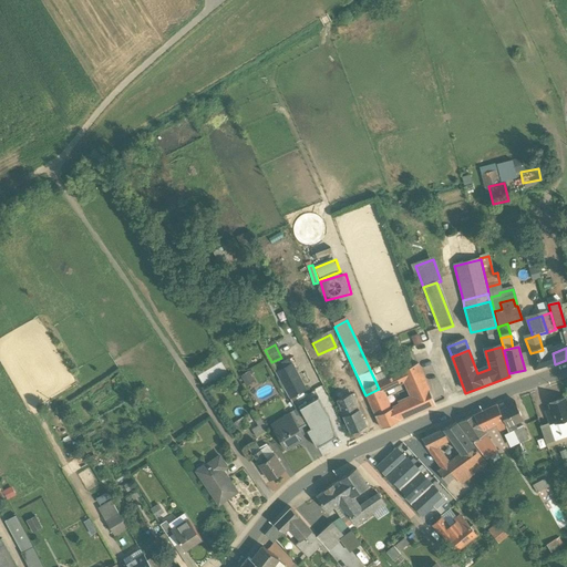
[(531,353),(529,353),(534,370),(547,367),(544,357),(543,350),(531,353)]
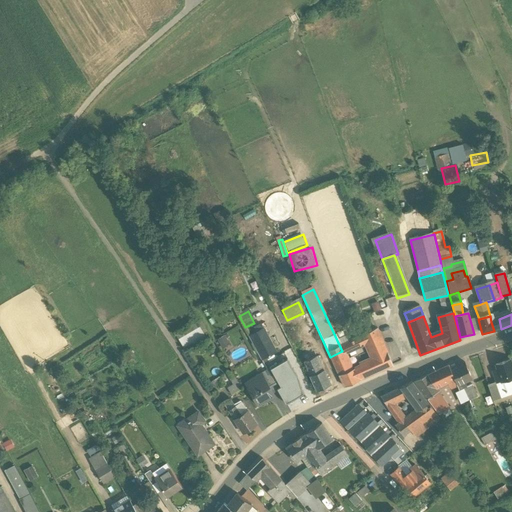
[(499,319),(491,322),(494,331),(501,329),(499,319)]
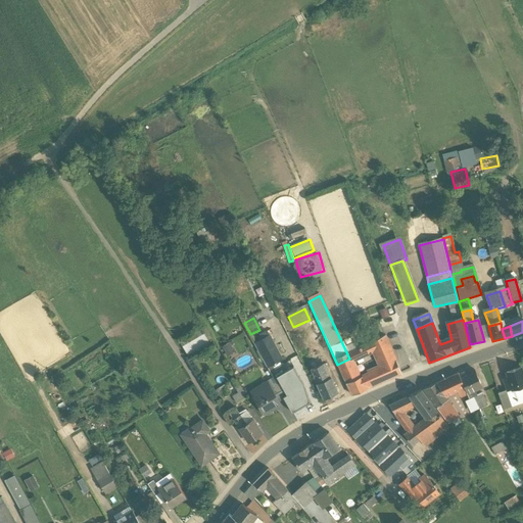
[(201,333),(180,346),(188,361),(210,347),(201,333)]
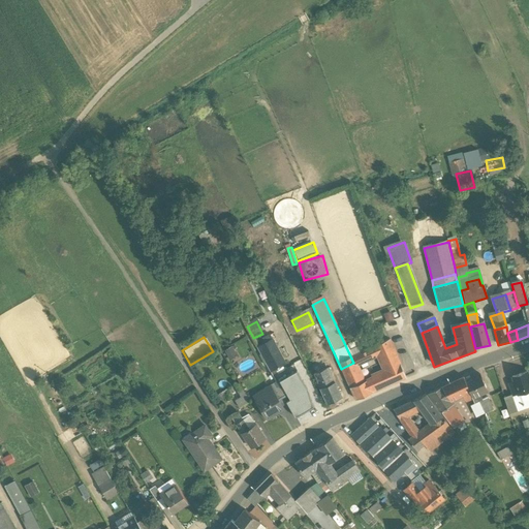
[(389,341),(374,347),(376,352),(377,354),(392,348),(389,341)]
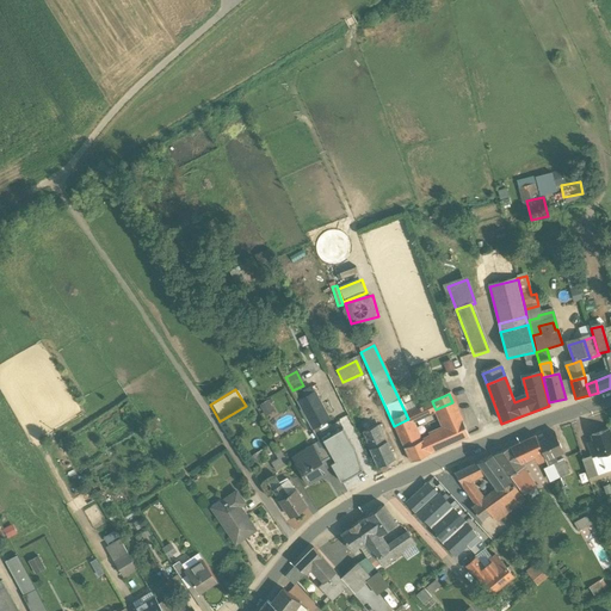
[(328,423),(314,395),(297,405),(312,432),(328,423)]
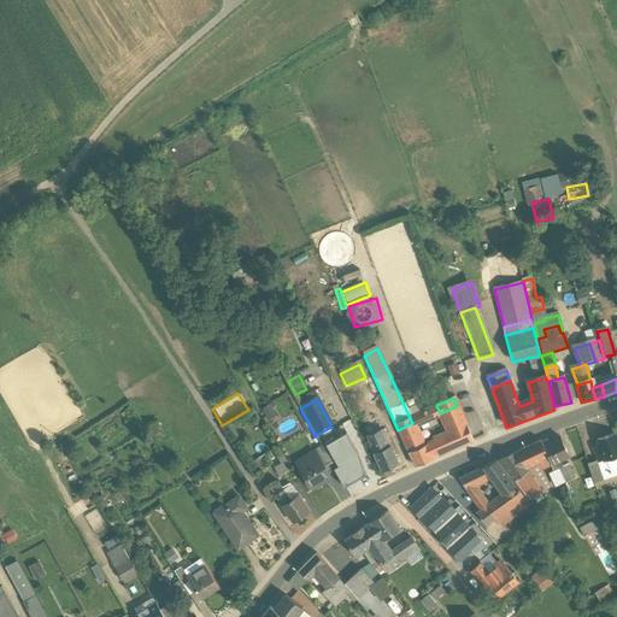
[(436,405),(410,417),(412,423),(413,425),(424,421),(423,417),(439,411),(436,405)]
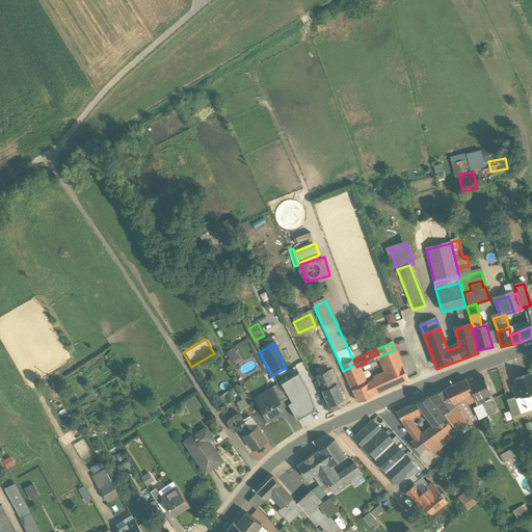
[(386,374),(378,377),(379,379),(373,382),(379,395),(407,382),(394,350),(379,356),(383,366),(381,367),(386,374)]
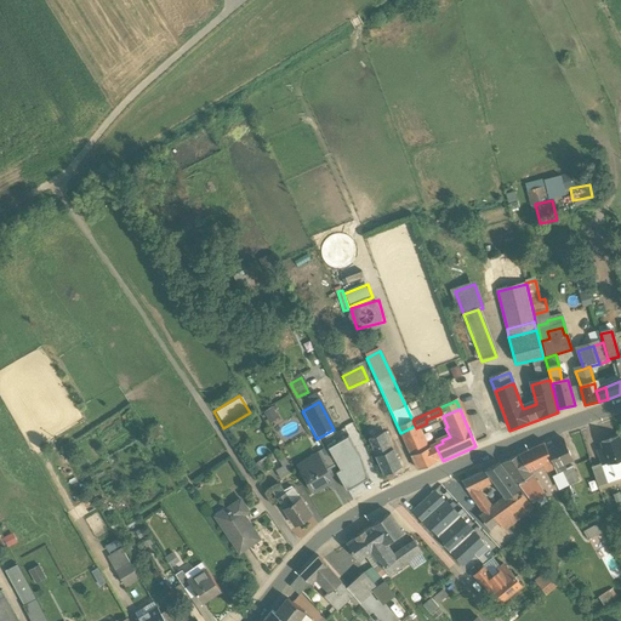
[(272,411),(265,416),(269,426),(278,421),(272,411)]
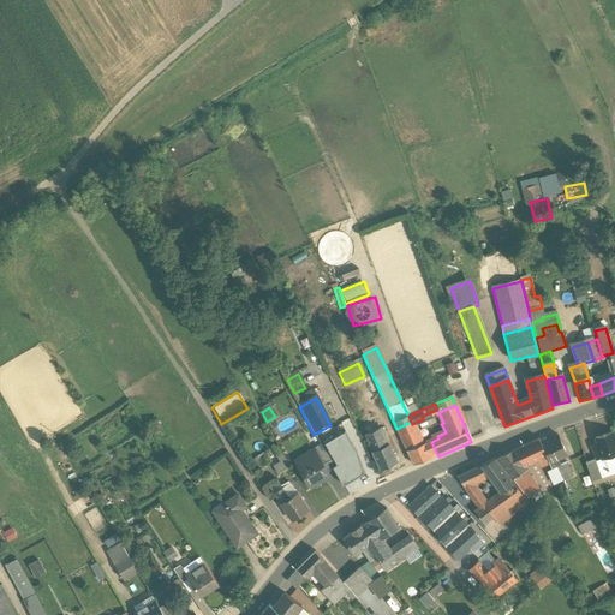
[(411,422),(396,429),(401,441),(417,434),(412,424),(411,422)]
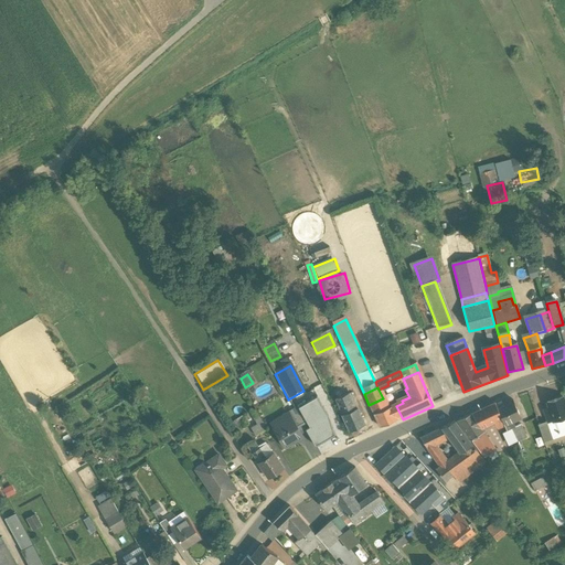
[(155,406),(147,393),(140,397),(148,409),(155,406)]
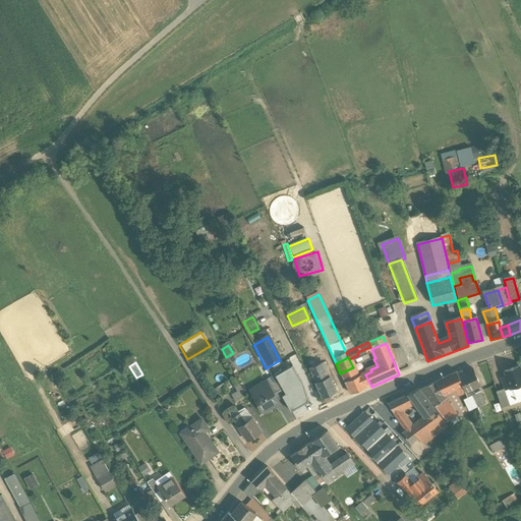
[(307,398),(303,386),(292,367),(276,378),(280,387),(286,396),(282,398),(291,413),(309,403),(307,398)]
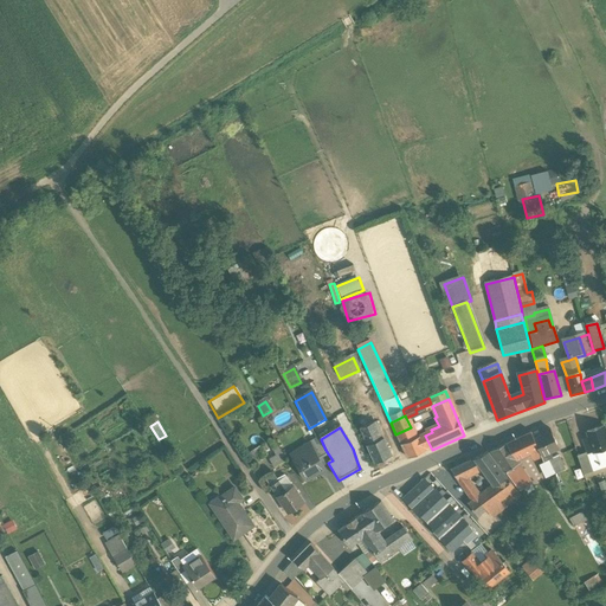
[(411,427),(395,434),(408,461),(423,453),(417,439),(411,427)]
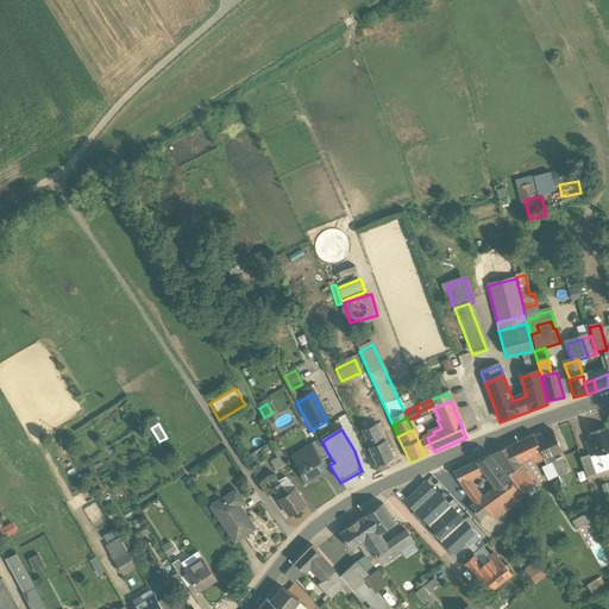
[(608,432),(608,431),(591,437),(598,457),(608,452),(608,432)]
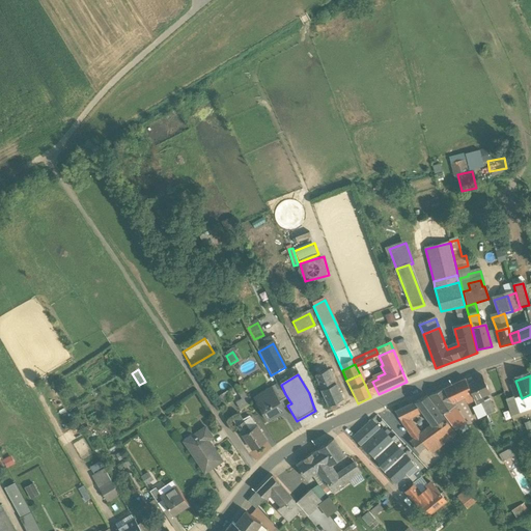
[(482,378),(467,385),(472,395),(474,401),(475,401),(481,398),(490,395),(482,378)]
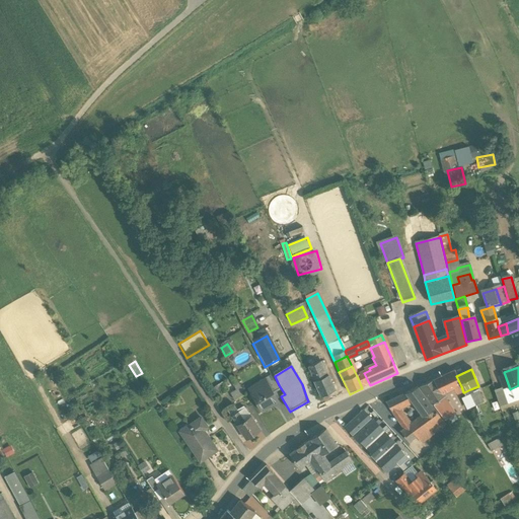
[(455,372),(441,379),(448,391),(449,392),(455,389),(461,386),(456,376),(455,372)]
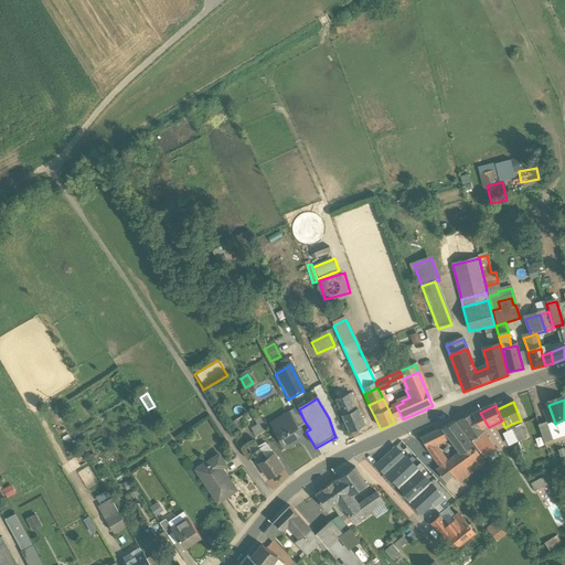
[(396,406),(388,409),(394,423),(403,419),(396,406)]
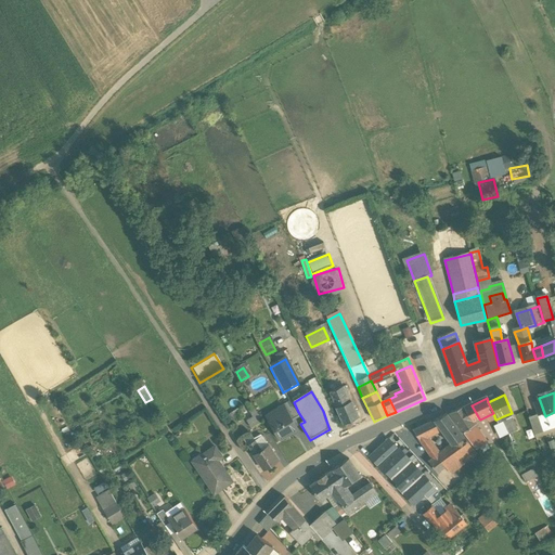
[(349,404),(335,410),(343,427),(358,421),(350,403),(349,404)]
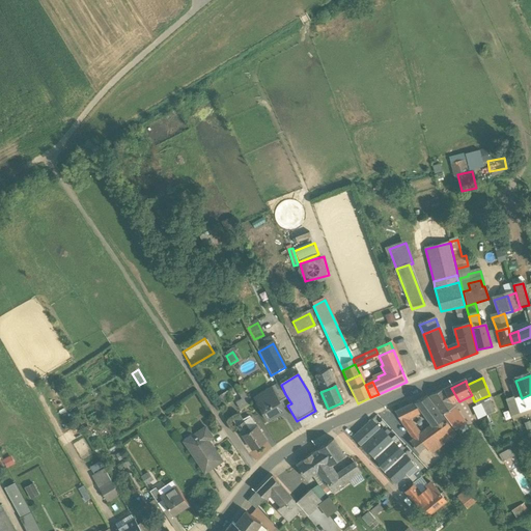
[(285,394),(279,390),(277,387),(271,391),(282,409),(287,406),(291,403),(285,394)]
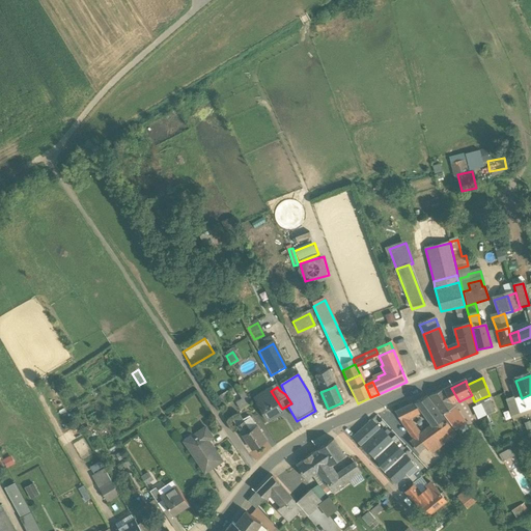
[(241,388),(235,392),(241,402),(235,406),(240,413),(251,406),(241,388)]
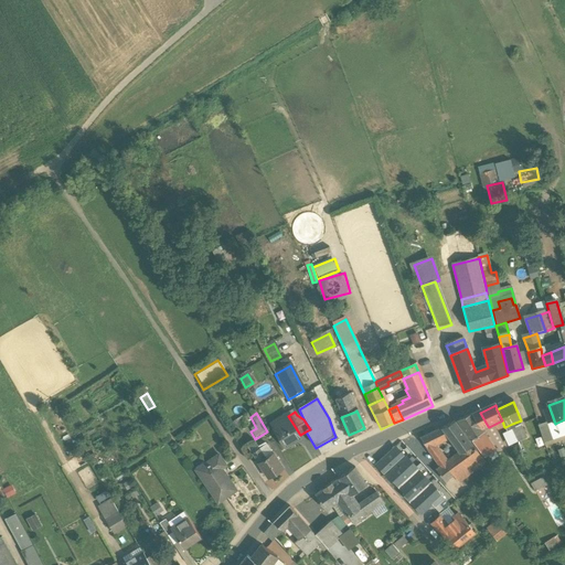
[(480,413),(458,423),(471,443),(472,443),(484,435),(481,430),(489,427),(488,426),(480,413)]
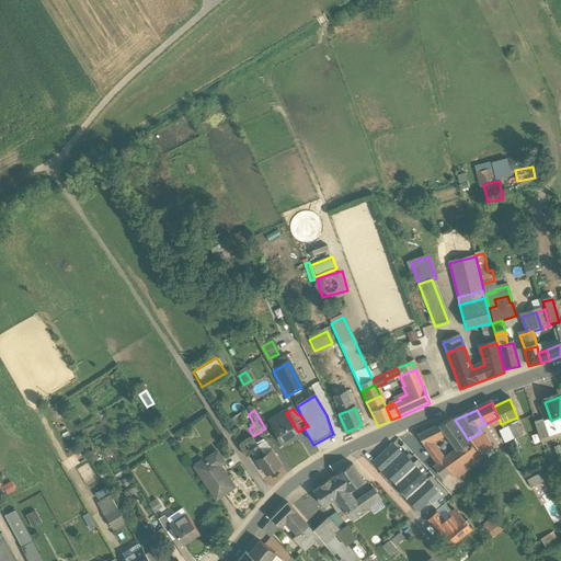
[(286,413),(270,423),(284,446),(300,436),(298,432),(286,413)]
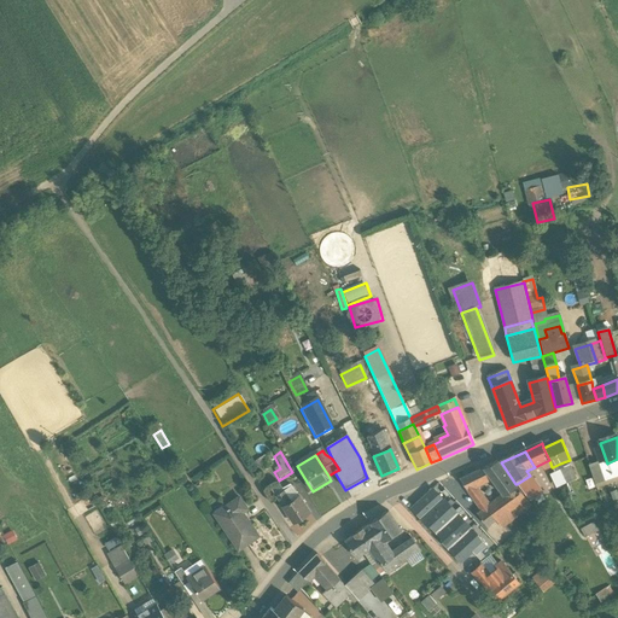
[(269,456),(254,466),(257,474),(274,464),(269,456)]
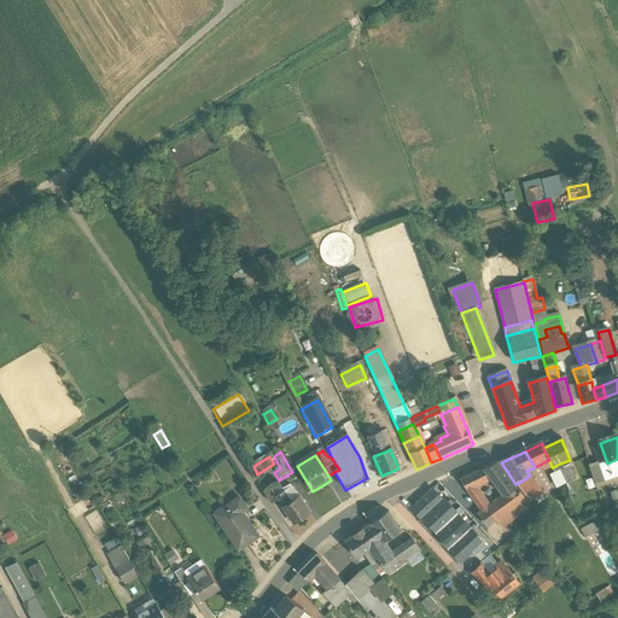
[(617,459),(607,464),(600,466),(606,482),(617,477),(617,459)]
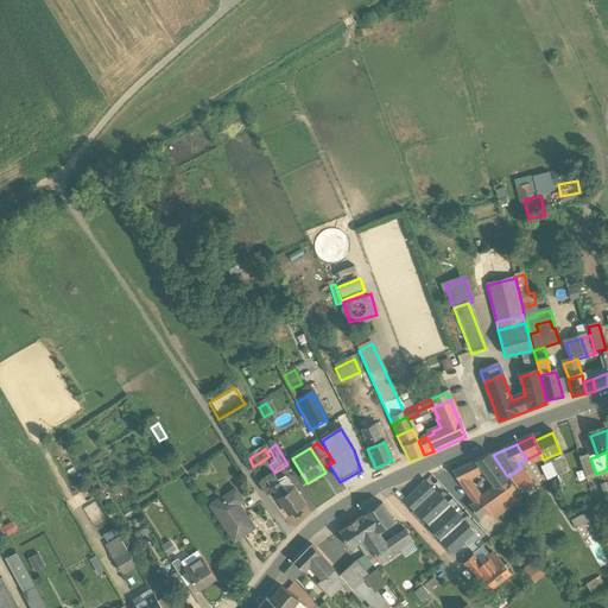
[(540,453),(533,456),(537,463),(543,460),(540,453)]
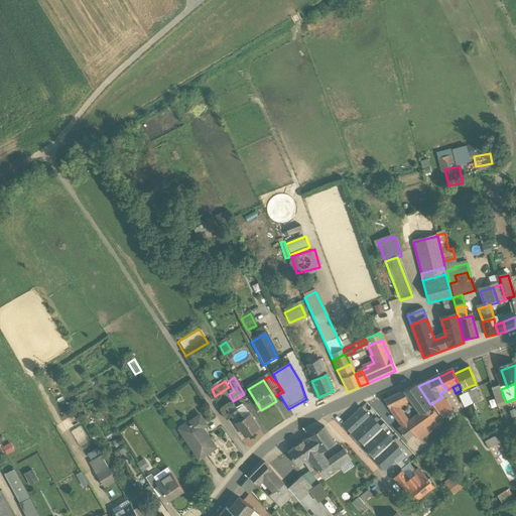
[(432,408),(416,387),(404,393),(410,402),(420,416),(421,416),(432,408)]
